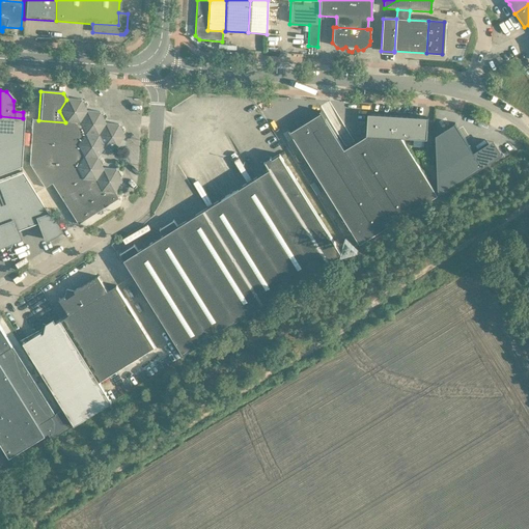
[(80,101),(66,100),(59,111),(65,122),(78,123),(85,112),(83,109),(85,108),(82,104),(81,105),(80,101)]
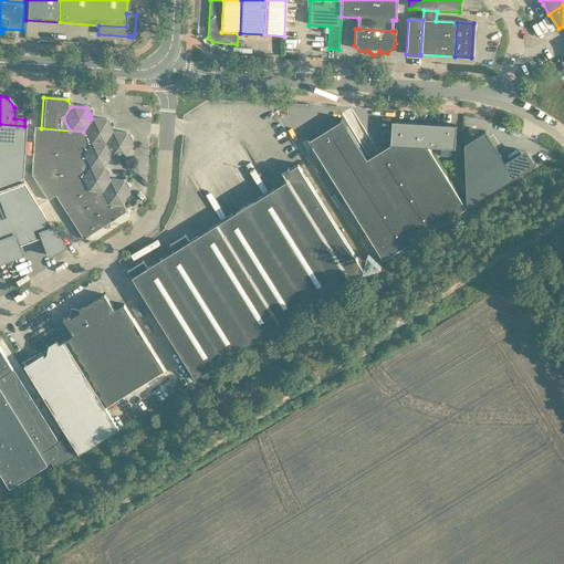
[(83,132),(89,144),(103,144),(111,133),(108,129),(111,128),(107,124),(106,125),(104,121),(91,119),(83,132)]
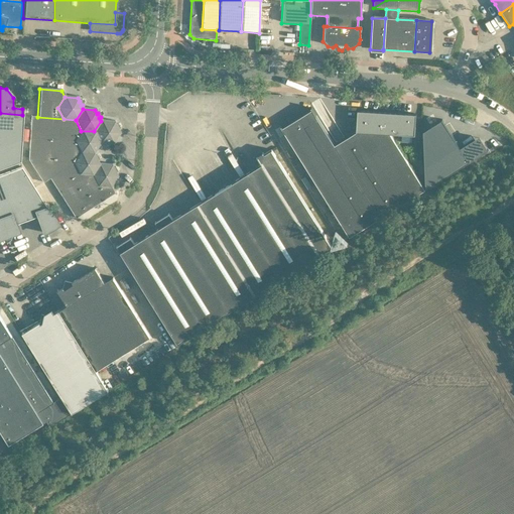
[(414,116),(356,112),(357,110),(356,110),(355,120),(355,133),(334,146),(310,109),(309,110),(310,111),(281,129),(280,128),(279,128),(348,238),(423,191),(389,135),(413,137),(413,140),(414,127),(414,116)]
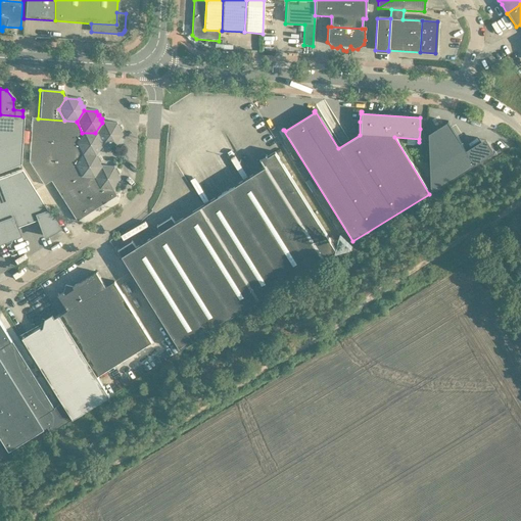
[(0,171),(19,164),(22,116),(0,114),(0,171)]
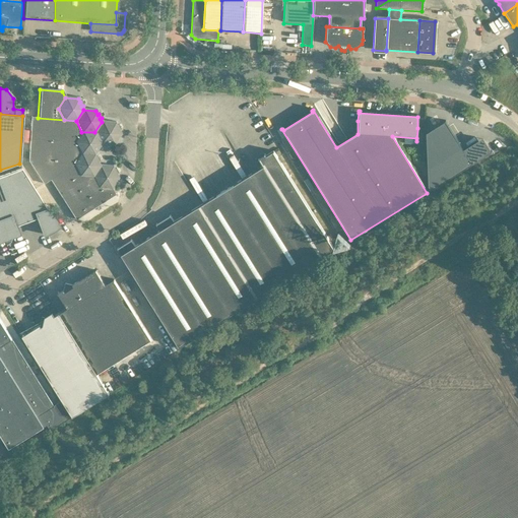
[(29,118),(28,140),(75,143),(81,132),(76,121),(64,120),(38,118),(29,118)]
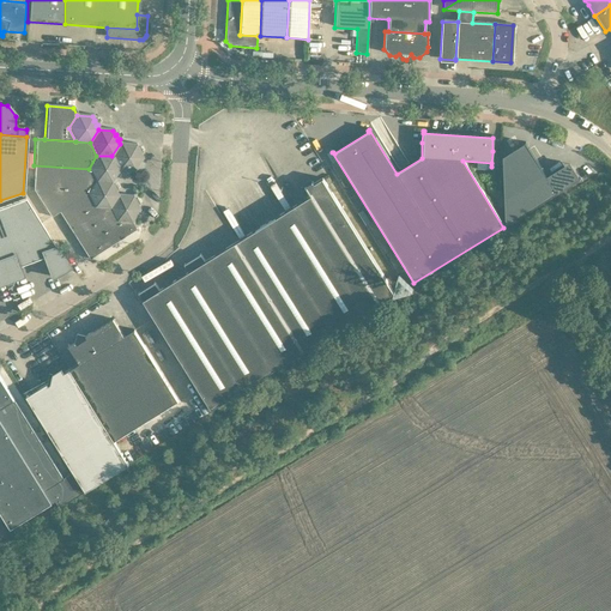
[(120,144),(112,156),(119,170),(133,171),(141,158),(140,155),(141,153),(138,149),(137,150),(134,145),(120,144)]
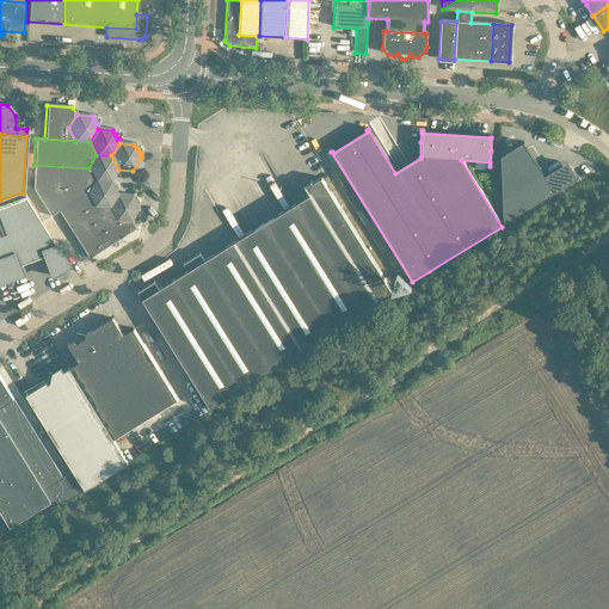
[(522,143),(499,158),(503,226),(577,179),(576,179),(570,171),(566,165),(560,168),(545,179),(543,177),(522,143)]
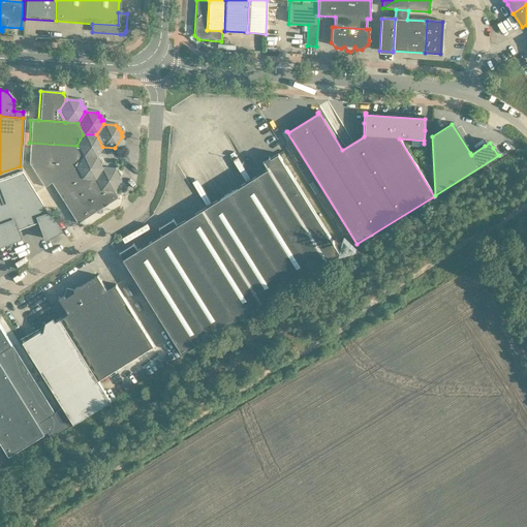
[(96,134),(83,134),(76,146),(83,157),(95,157),(97,155),(98,155),(101,151),(100,150),(102,147),(96,134)]
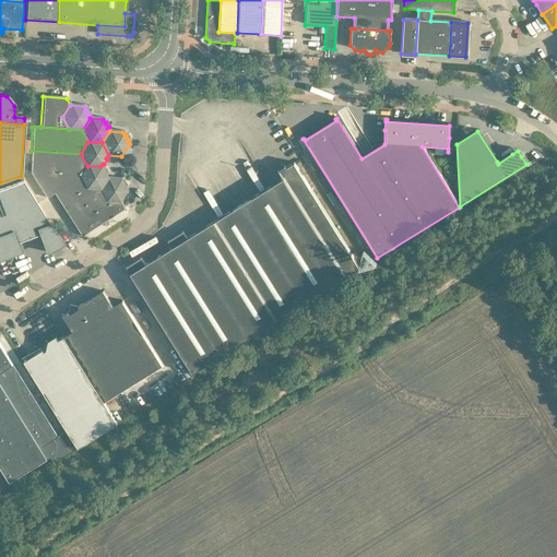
[(79,177),(87,166),(81,154),(31,151),(30,174),(45,199),(52,194),(79,177)]
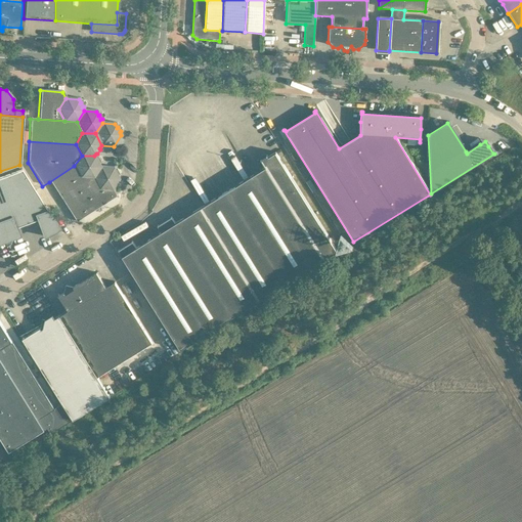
[(117,252),(122,260),(179,350),(336,253),(279,162),(274,154),(266,158),(265,157),(259,161),(264,168),(174,224),(170,218),(156,227),(160,233),(135,249),(131,243),(117,252)]
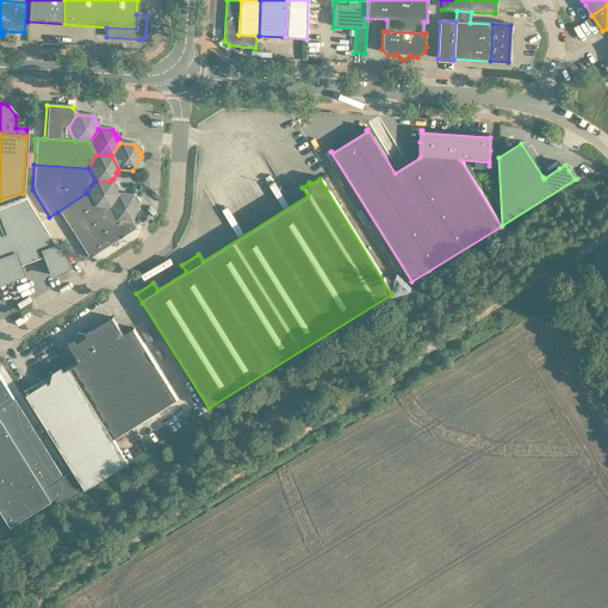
[(110,181),(95,181),(86,193),(93,206),(109,208),(116,194),(115,191),(116,190),(113,185),(112,186),(110,181)]
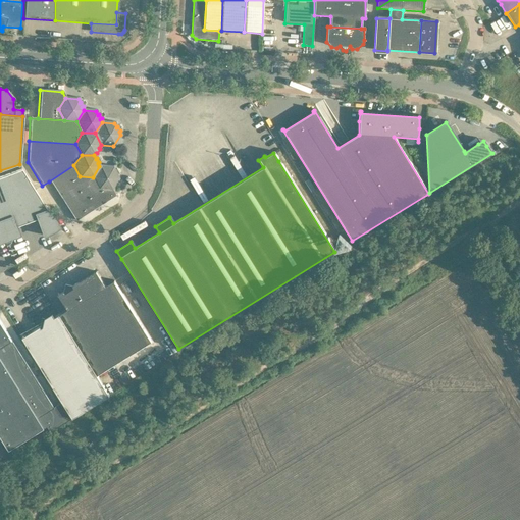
[(94,180),(93,177),(80,176),(73,165),(49,182),(61,201),(94,180)]
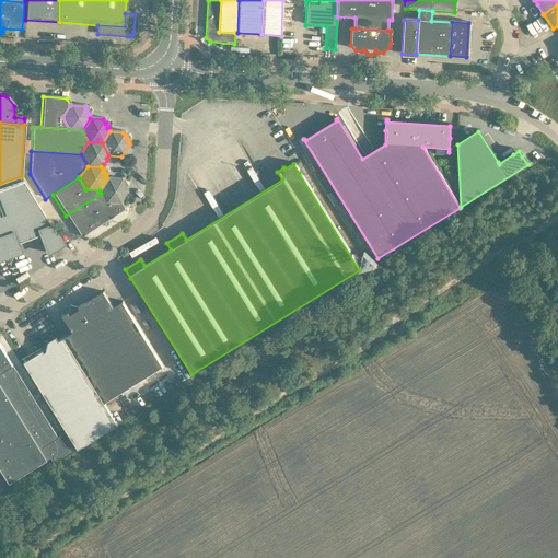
[(100,190),(105,202),(119,204),(127,193),(125,188),(126,187),(124,183),(123,184),(120,179),(106,178),(100,190)]
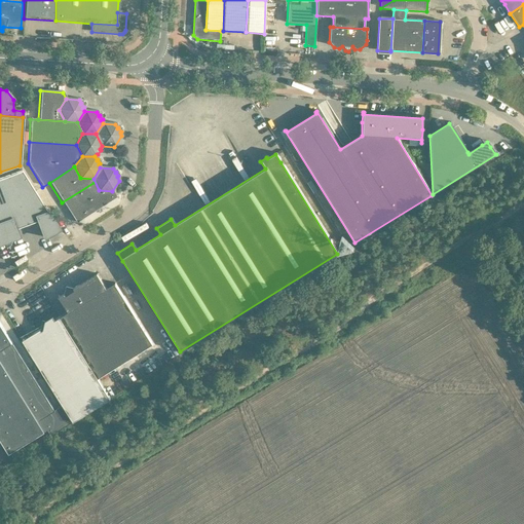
[(21,172),(7,177),(26,225),(37,221),(43,238),(58,230),(47,212),(46,213),(21,172)]
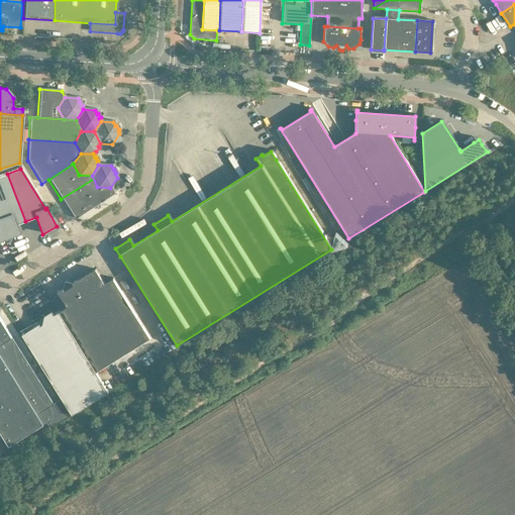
[(7,174),(0,176),(0,223),(5,237),(17,233),(14,225),(25,221),(7,174)]
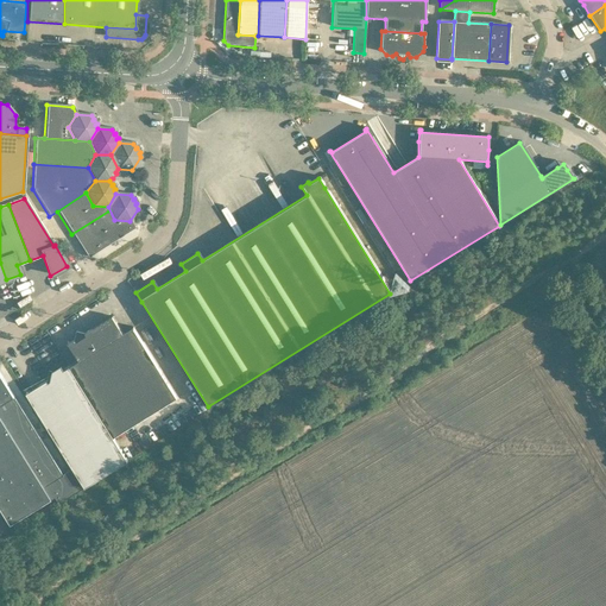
[(109,210),(71,234),(87,258),(133,229),(130,221),(114,220),(109,210)]
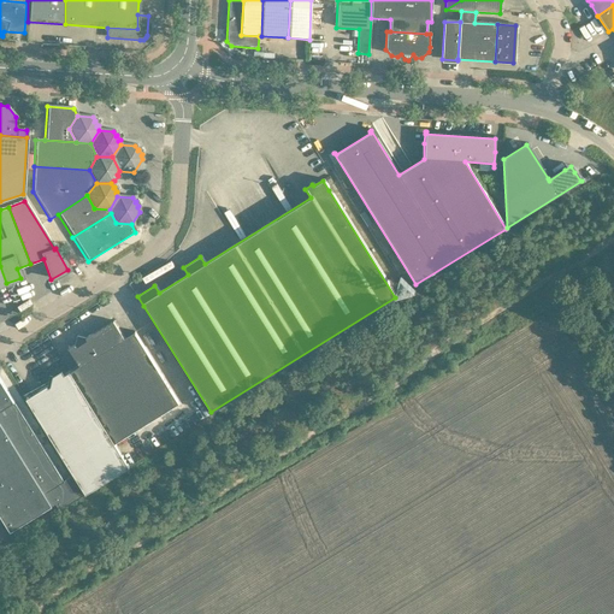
[(178,405),(140,343),(134,334),(134,332),(123,340),(112,322),(84,340),(86,341),(75,348),(74,346),(68,349),(78,367),(71,372),(116,443),(178,405)]
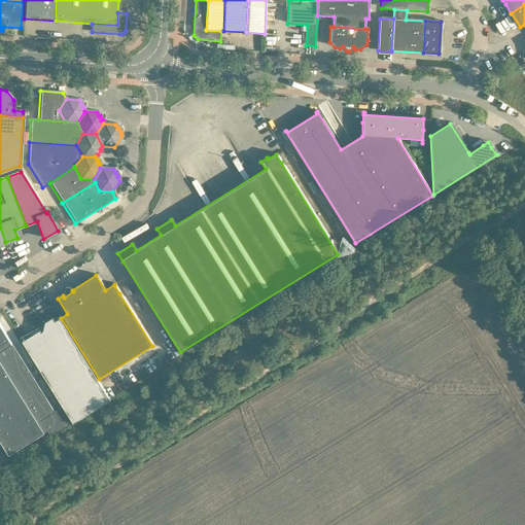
[(22,342),(62,407),(72,423),(72,424),(109,400),(97,380),(99,379),(61,318),(59,319),(55,321),(51,318),(44,322),(42,331),(40,333),(39,331),(22,342)]
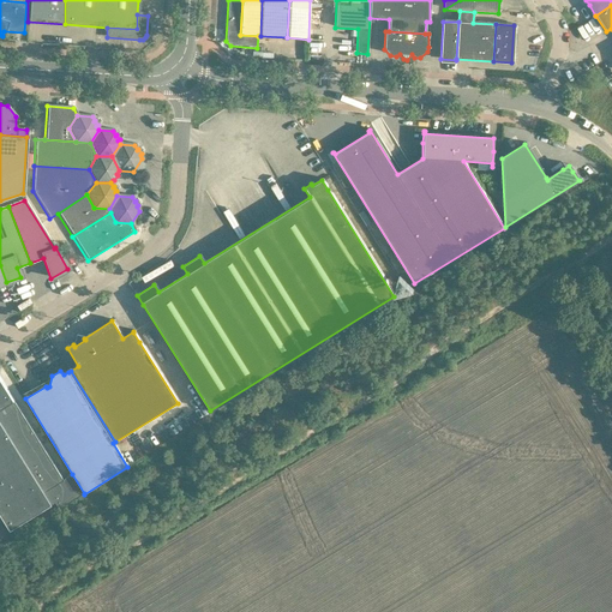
[(0,517),(9,532),(51,507),(54,504),(58,510),(84,495),(84,493),(72,474),(61,481),(0,381),(0,517)]
